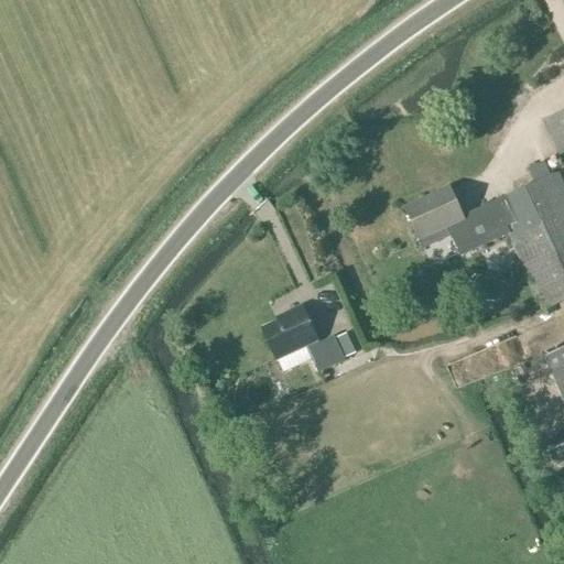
[(534,184),(494,203),(495,204),(463,219),(449,190),(405,209),(419,240),(447,227),(457,250),(505,228),(543,312),(563,301),(563,111),(543,121),(563,166),(563,187),(557,174),(549,177),(534,184)]
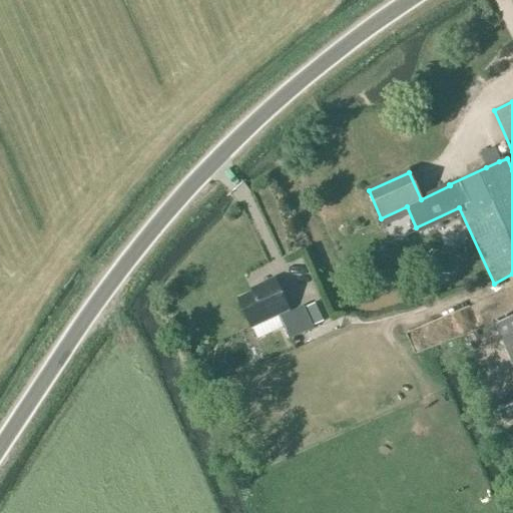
[(493,149),(481,154),(486,167),(499,161),(493,149)]
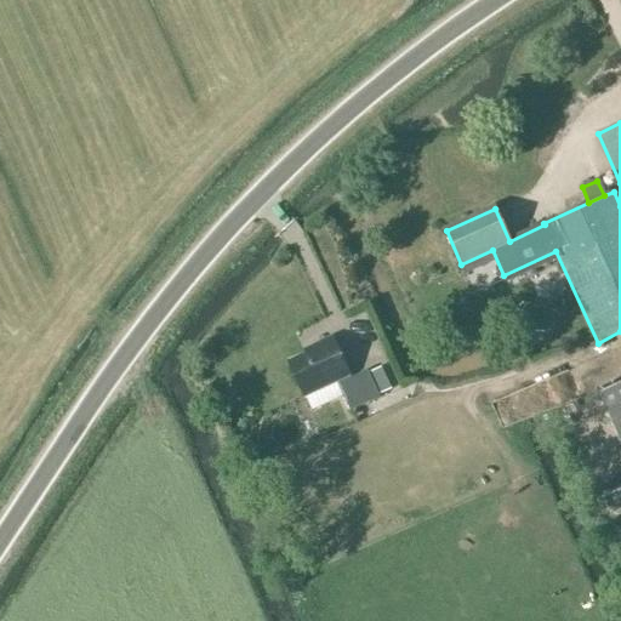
[(351,410),(380,397),(380,396),(369,374),(368,370),(351,379),(331,337),(315,346),(318,349),(289,364),(305,396),(336,381),(351,410)]
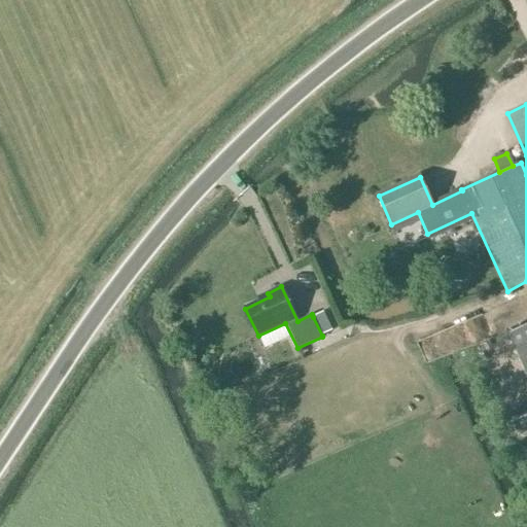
[(322,313),(313,317),(322,336),(331,330),(322,313)]
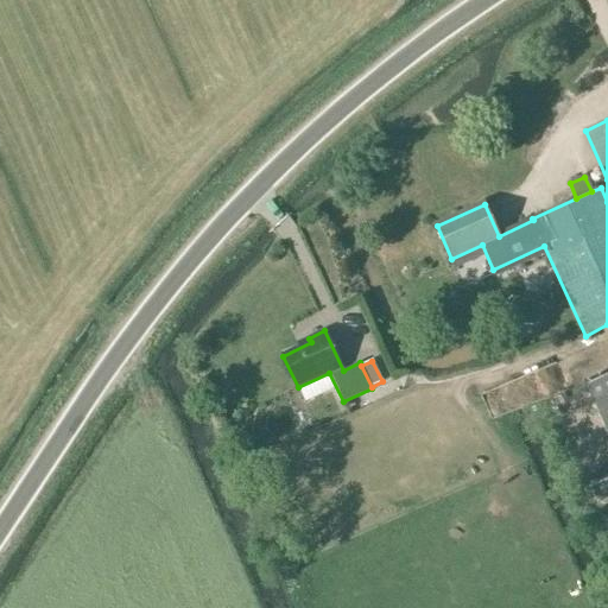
[(607,434),(607,374),(587,384),(607,434)]
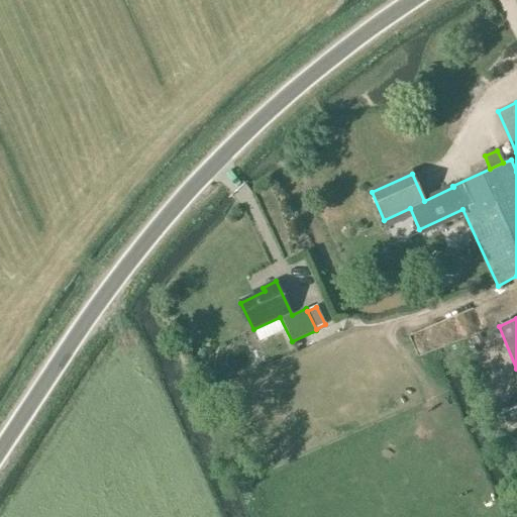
[(209,368),(198,374),(206,389),(217,383),(209,368)]
